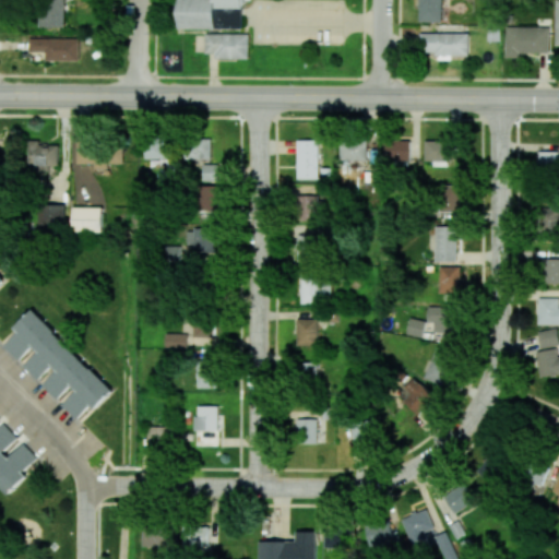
[(66,27),(66,0),(42,0),(42,27),(66,27)]
